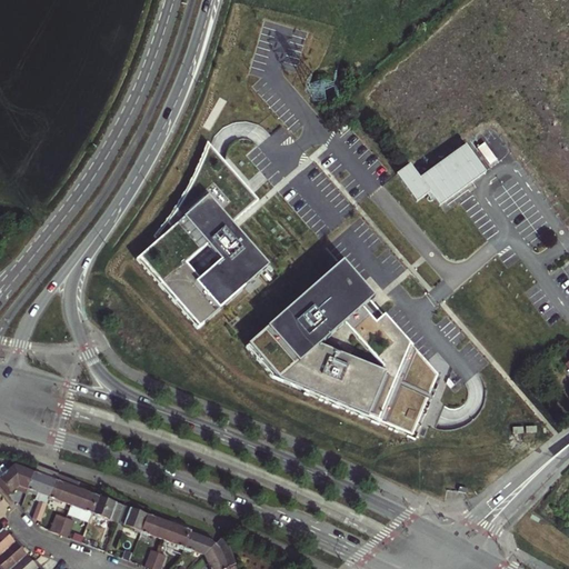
[(465,145),(419,178),(409,165),(395,175),(416,203),(428,192),(438,207),(486,173),(465,145)]
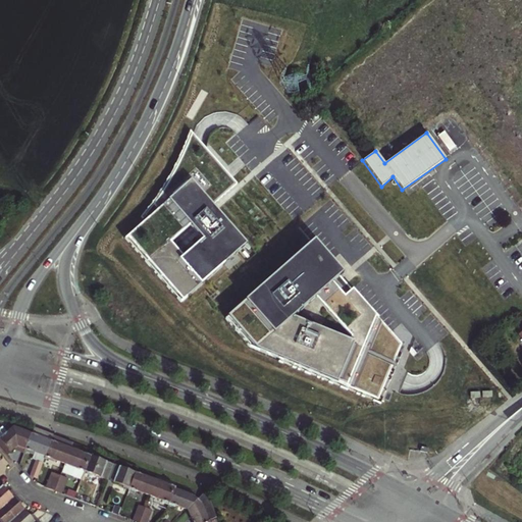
[(145,222),(127,238),(183,301),(244,247),(248,251),(250,249),(216,211),(212,207),(237,186),(192,135),(183,156),(169,183),(143,219),(145,222)]
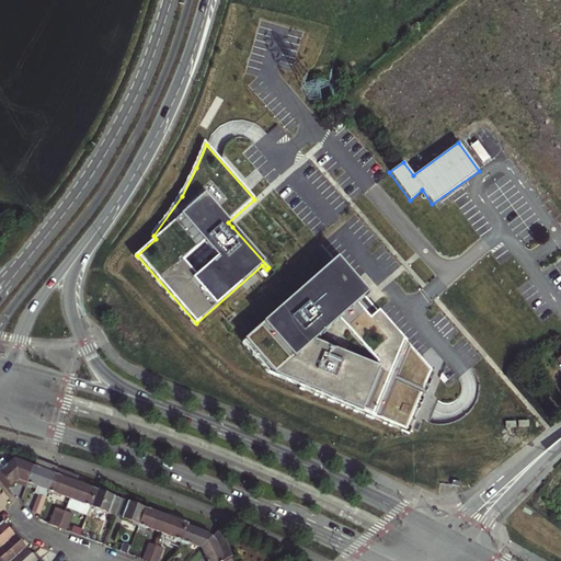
[(379,311),(378,312),(365,297),(368,294),(338,260),(244,341),(275,376),(409,434),(432,370),(419,356),(379,311)]
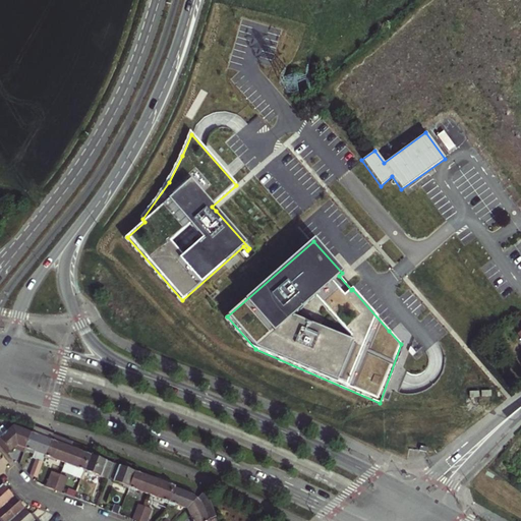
[(25,448),(32,432),(23,429),(13,425),(7,431),(2,425),(0,427),(0,439),(10,451),(12,449),(16,445),(25,448)]
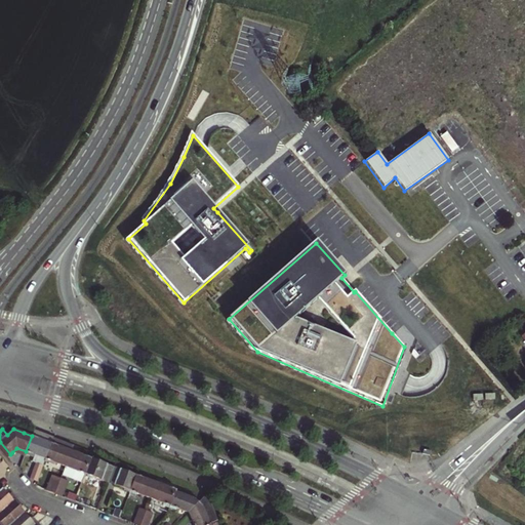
[(45,459),(53,437),(33,431),(33,432),(32,436),(26,451),(25,454),(34,457),(33,462),(36,463),(30,479),(37,482),(45,460),(45,459)]
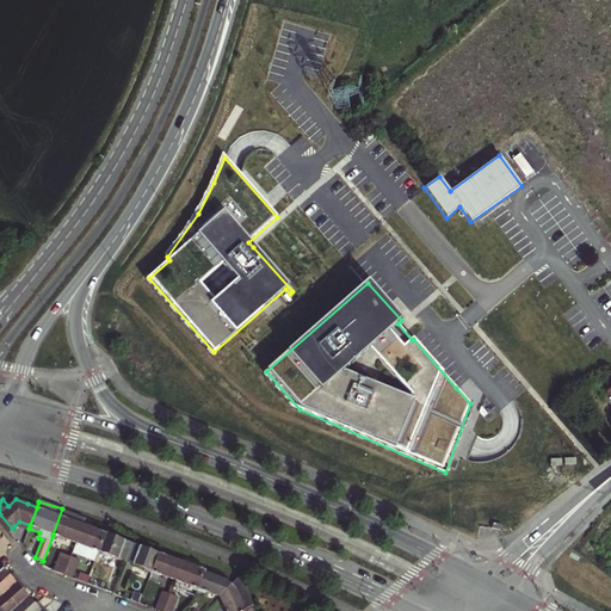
[(82,525),(86,518),(62,508),(53,535),(53,536),(63,541),(65,538),(76,543),(82,525)]
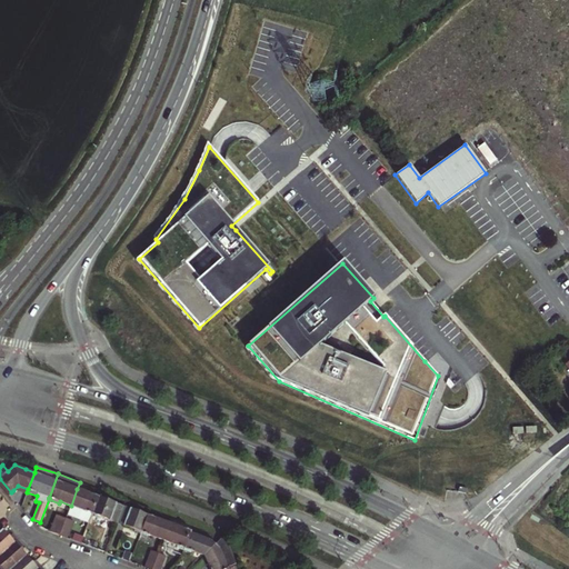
[(0,486),(8,496),(11,492),(0,479),(0,486)]
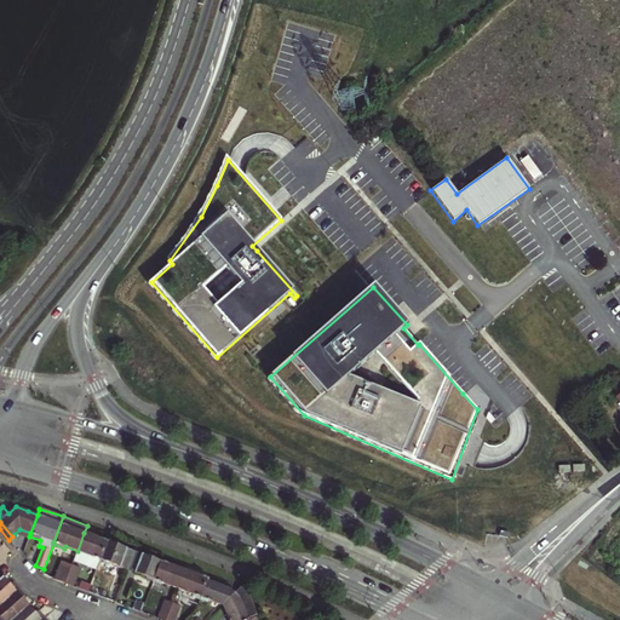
[(84,533),(78,551),(73,562),(96,570),(99,562),(101,560),(108,541),(84,533)]
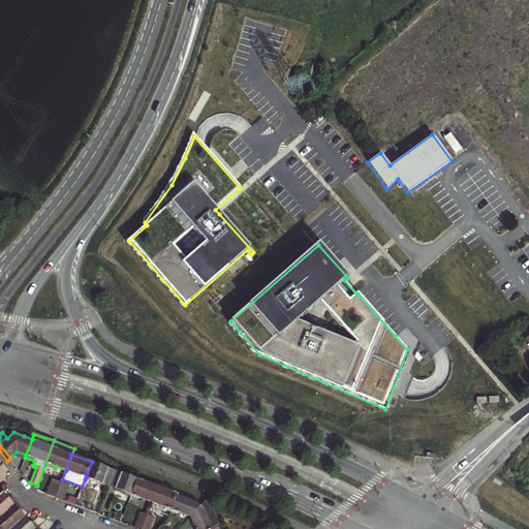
[(109,487),(115,470),(92,462),(86,477),(92,480),(109,487)]
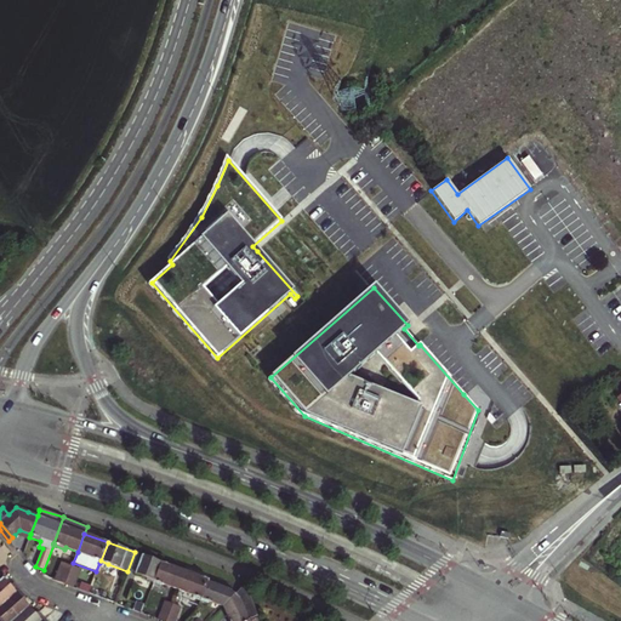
[(154,581),(161,563),(135,552),(127,571),(147,579),(154,581)]
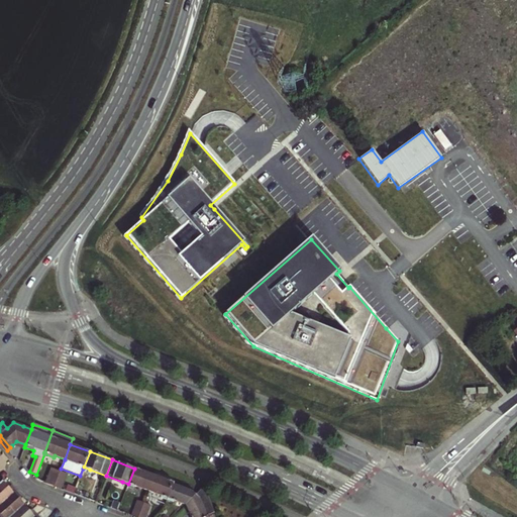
[(60,472),(52,469),(45,484),(54,487),(60,472)]
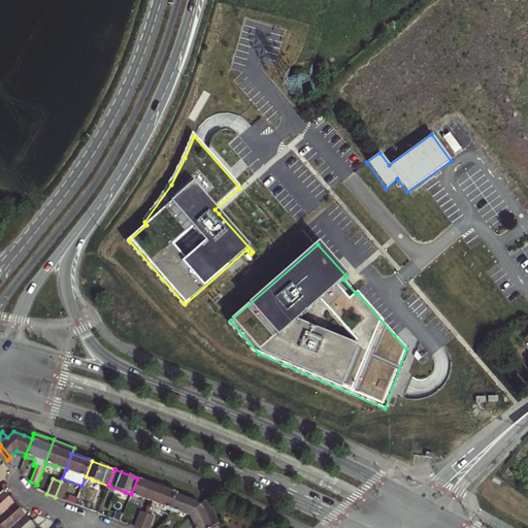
[(131,494),(137,496),(152,501),(157,486),(137,479),(131,494)]
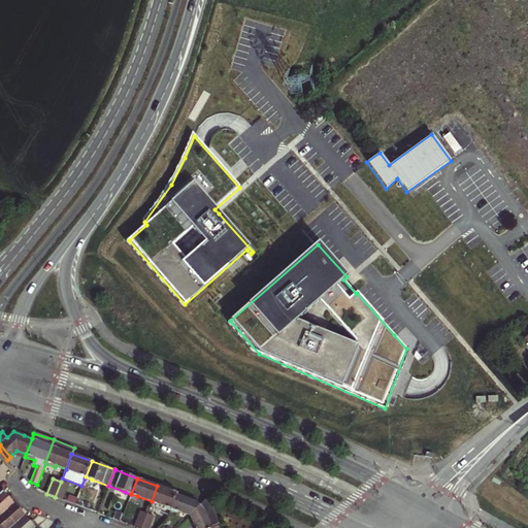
[(65,500),(70,485),(61,482),(55,497),(65,500)]
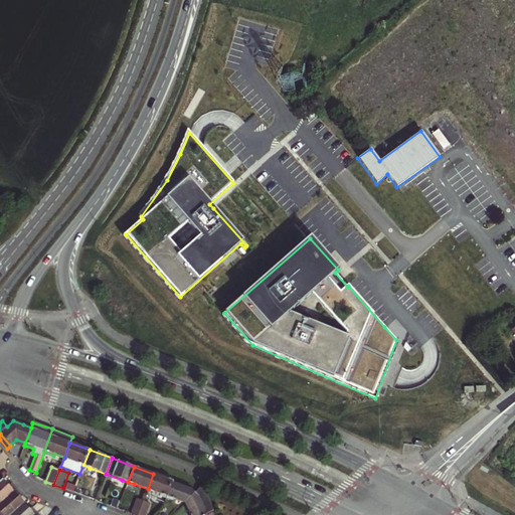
[(172,483),(173,481),(153,474),(148,489),(161,494),(167,497),(172,483)]
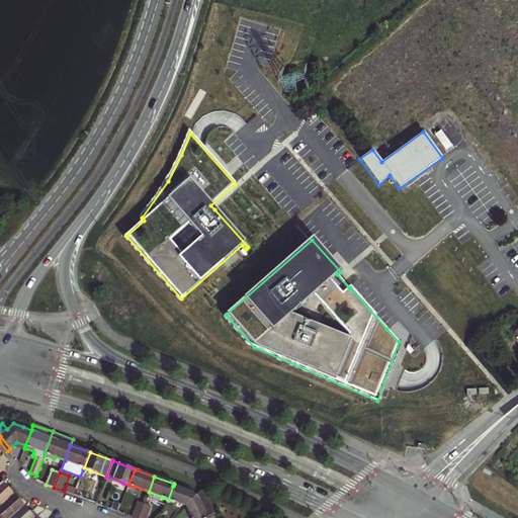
[(0,506),(16,492),(11,487),(7,491),(5,489),(6,489),(6,486),(3,482),(0,484),(0,506)]
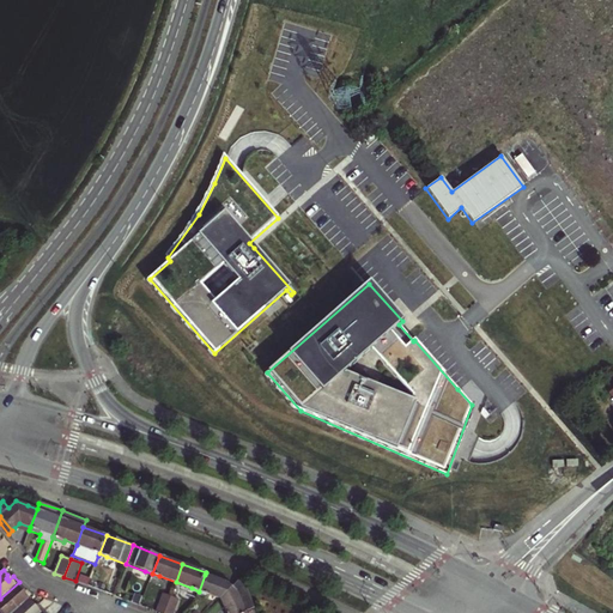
[(206,594),(220,599),(231,587),(228,583),(205,575),(199,592),(206,594)]
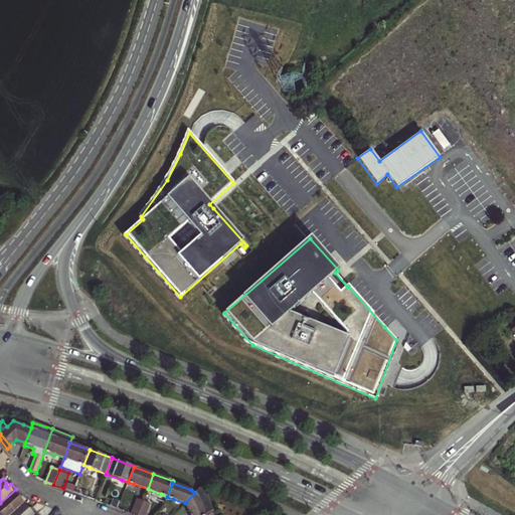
[(0,513),(1,514),(10,514),(24,503),(18,496),(20,494),(16,489),(0,503),(0,513)]
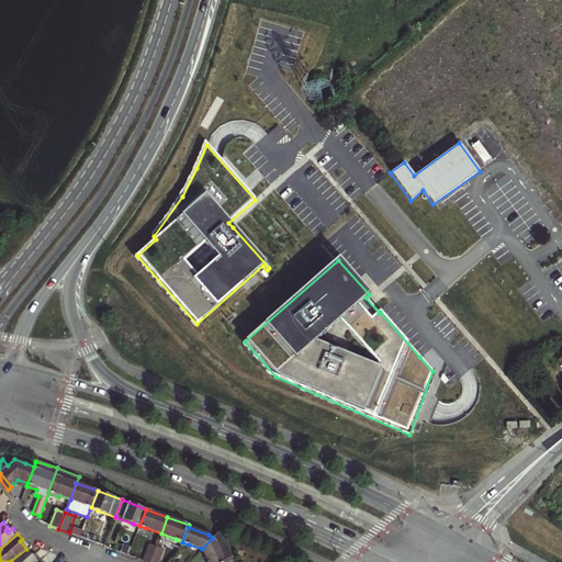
[(215,535),(212,538),(216,541),(217,544),(222,542),(220,538),(215,535)]
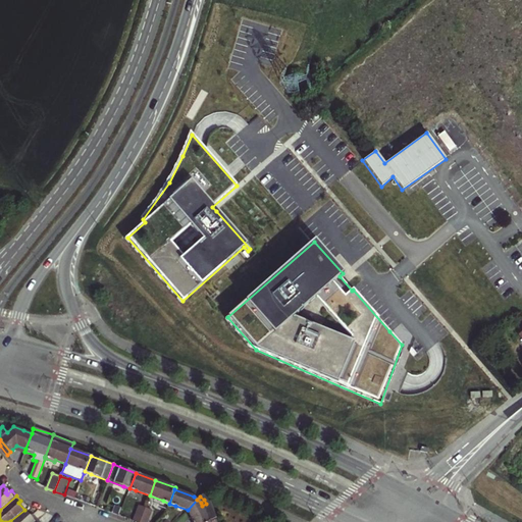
[(197,500),(188,510),(193,521),(192,521),(207,521),(209,521),(202,506),(201,503),(197,500)]
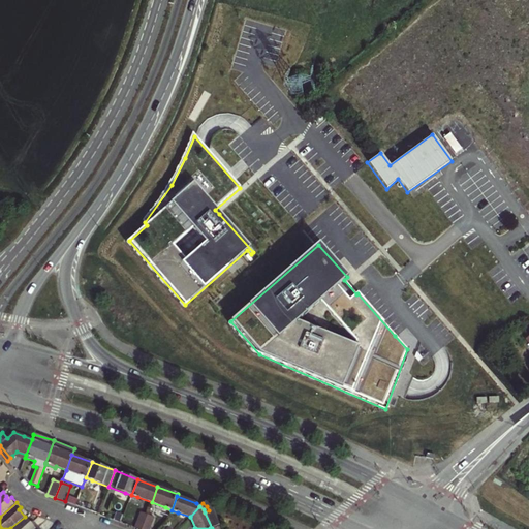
[(134,528),(136,528),(141,528),(147,515),(139,512),(134,528)]
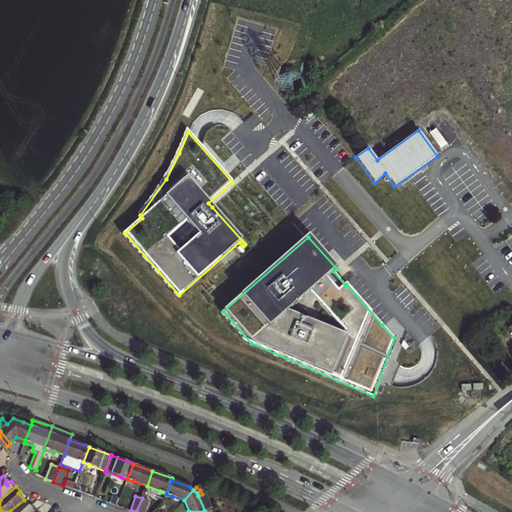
[(117,506),(119,499),(113,497),(110,504),(117,506)]
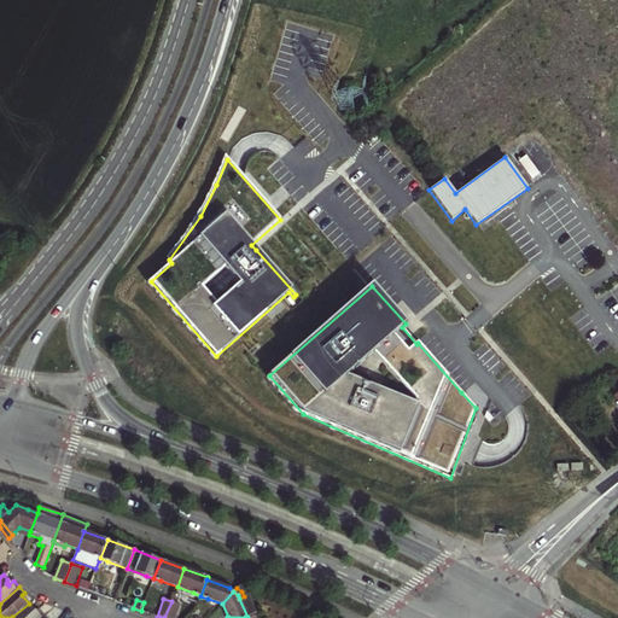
[(172,601),(164,617),(174,617),(180,605),(172,601)]
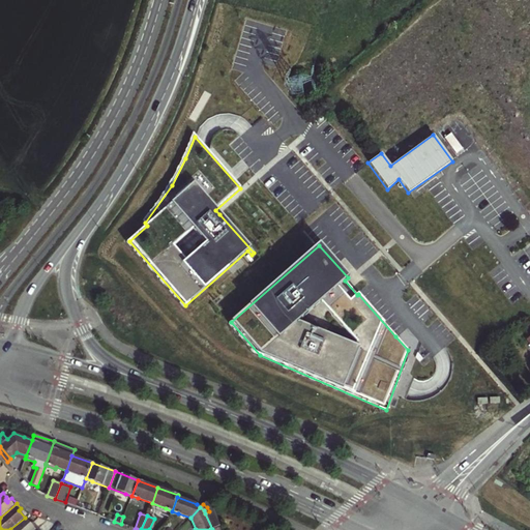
[(34,529),(38,527),(33,522),(30,524),(25,518),(10,529),(34,529)]
